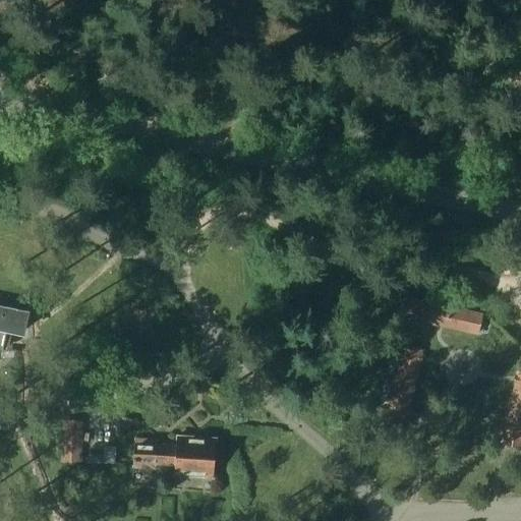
[(405,297),(400,322),(477,339),(482,314),(405,297)]
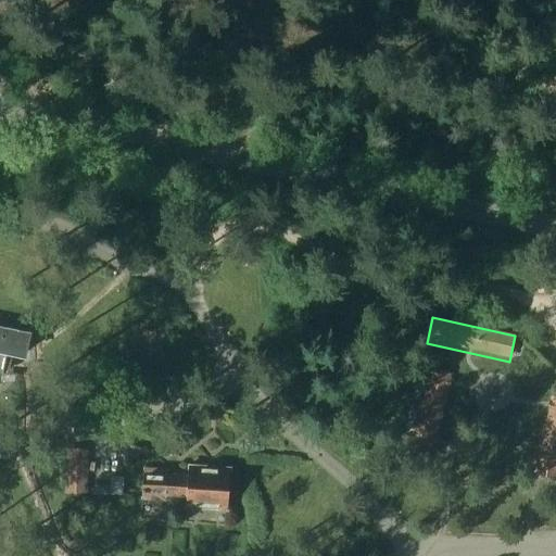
[(0,327),(0,378),(2,379),(7,359),(27,364),(34,335),(0,327)]
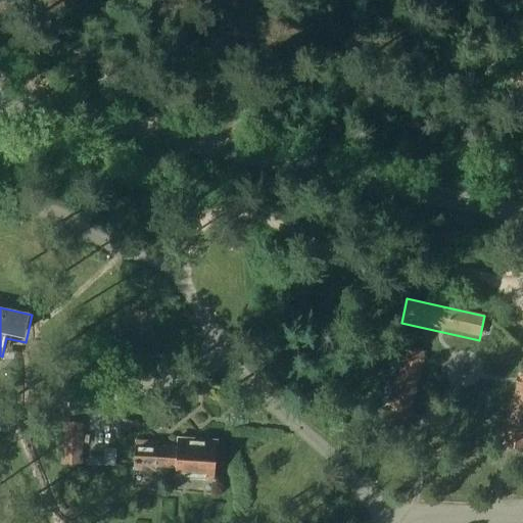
[(410,423),(425,353),(402,348),(388,417),(410,423)]
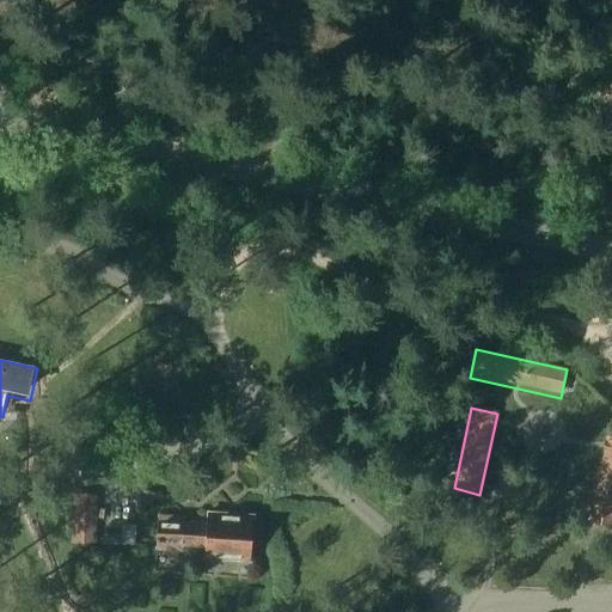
[(611,527),(611,438),(607,438),(587,521),(611,527)]
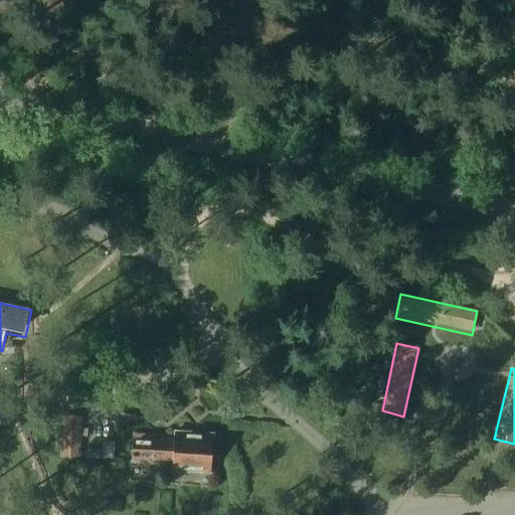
[(210,476),(214,435),(175,432),(174,440),(156,439),(157,435),(135,434),(132,464),(153,465),(153,462),(169,464),(169,473),(210,476)]
